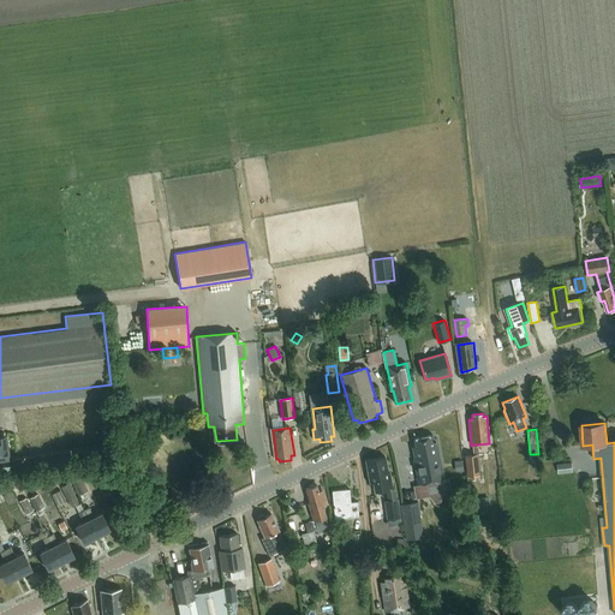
[(449,478),(443,479),(435,439),(431,440),(430,435),(413,439),(416,449),(412,449),(415,460),(413,460),(418,484),(413,485),(416,499),(429,495),(434,502),(441,501),(443,493),(452,491),(449,478)]
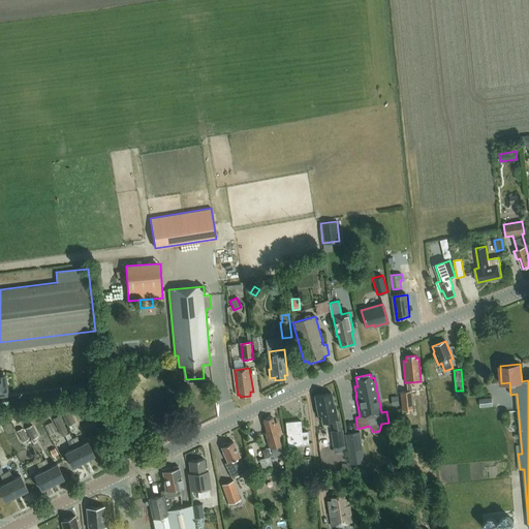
[(412,409),(410,391),(400,392),(402,410),(412,409)]
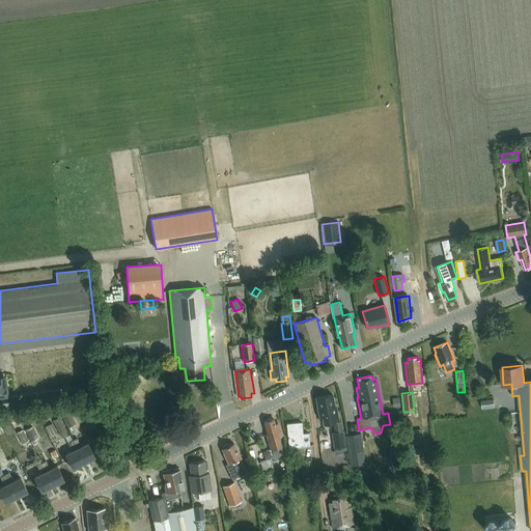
[(336,449),(346,447),(343,430),(342,430),(340,420),(339,421),(336,406),(335,406),(333,394),(315,397),(319,417),(323,417),(324,424),(327,423),(328,425),(331,425),(331,422),(333,422),(335,431),(334,431),(334,432),(333,432),(336,449)]
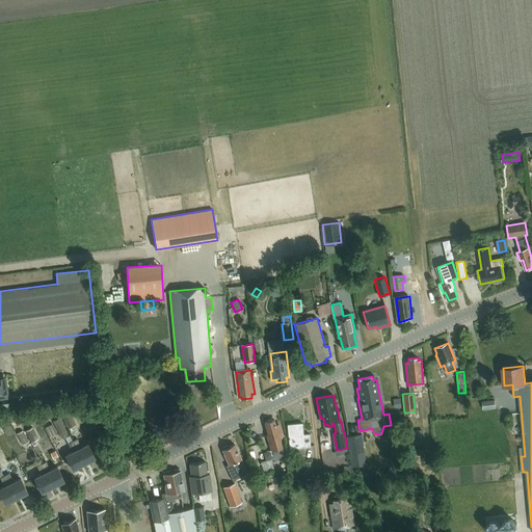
[(483,409),(497,408),(496,401),(482,402),(483,409)]
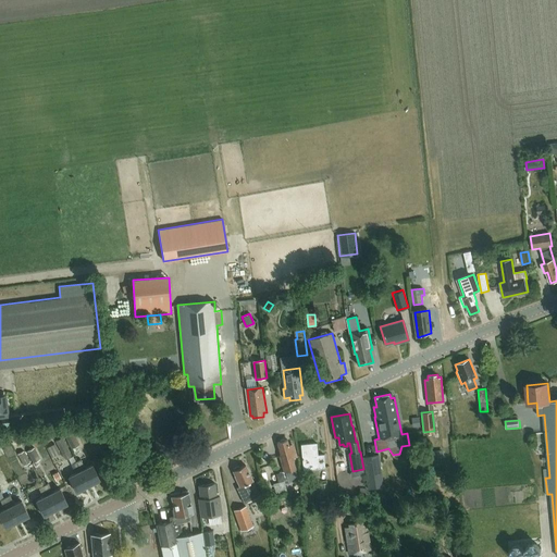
[(79,444),(73,433),(65,436),(72,448),(79,444)]
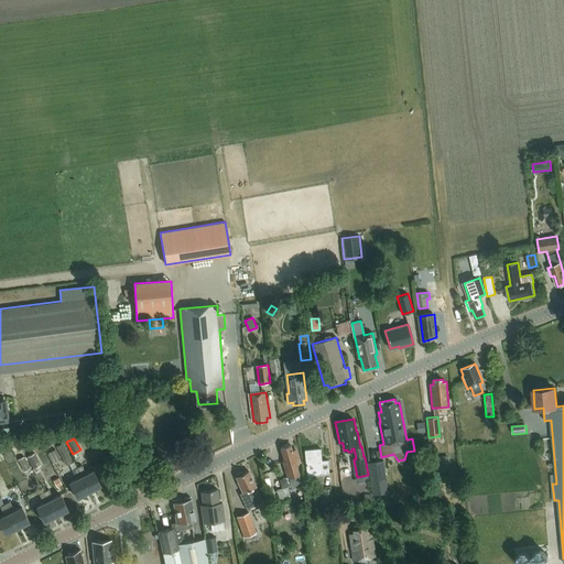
[(56,446),(66,466),(73,463),(63,443),(56,446)]
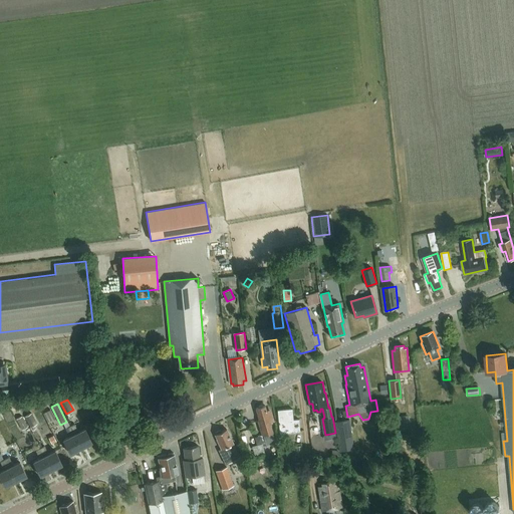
[(269,422),(272,421),(270,414),(267,415),(264,406),(255,409),(259,420),(257,421),(261,435),(272,432),(269,422)]
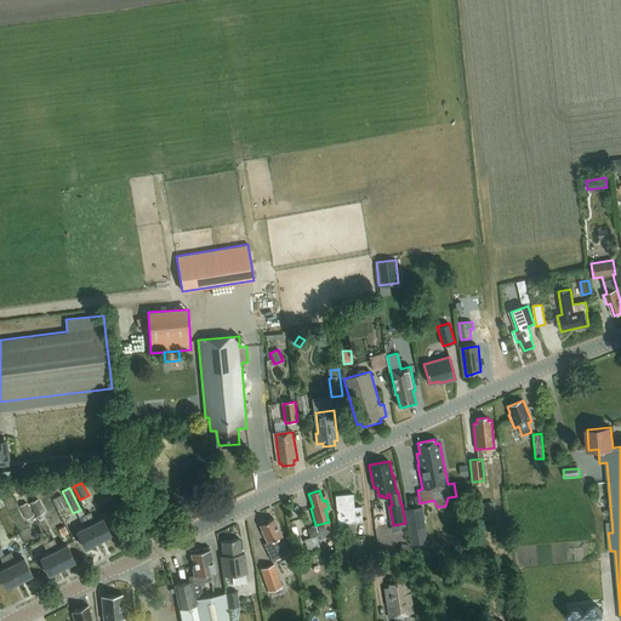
[(360,507),(354,507),(353,494),(335,496),(337,523),(354,522),(363,522),(360,507)]
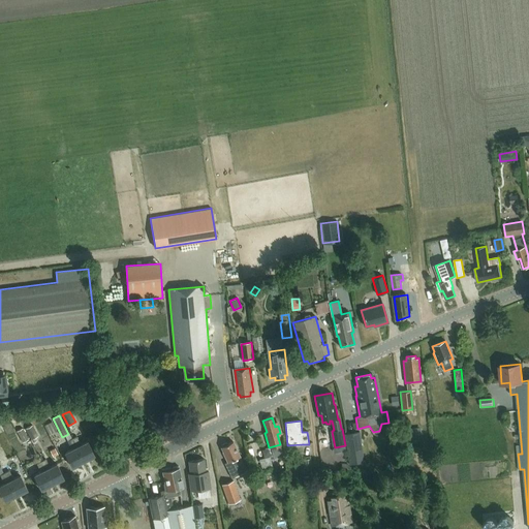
[(38,436),(32,426),(26,429),(31,439),(38,436)]
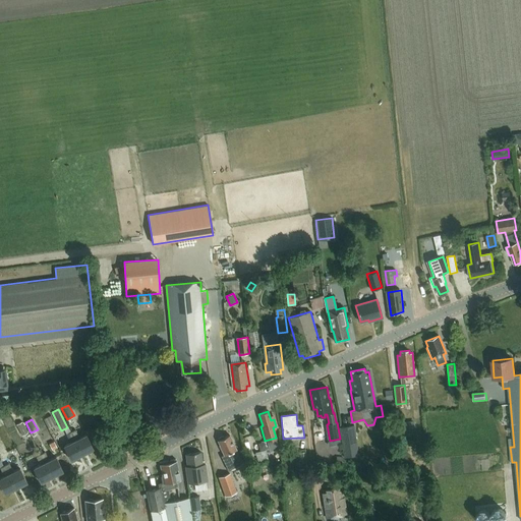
[(415,432),(414,421),(401,422),(402,433),(415,432)]
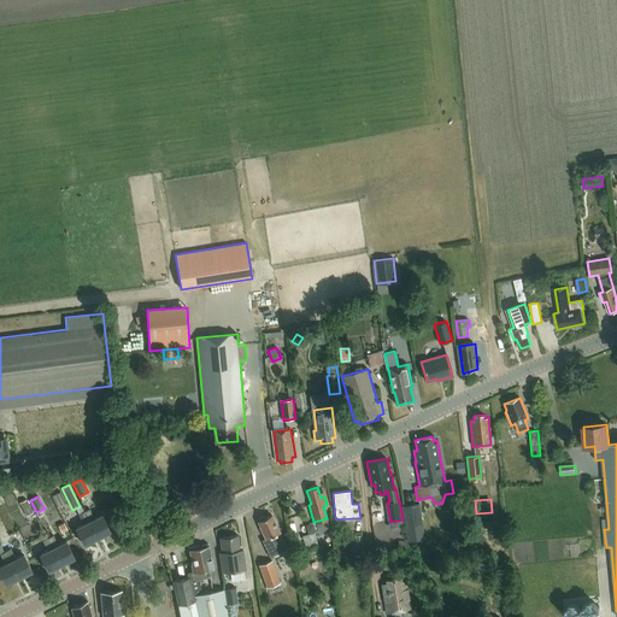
[(34,512),(27,500),(21,504),(27,516),(34,512)]
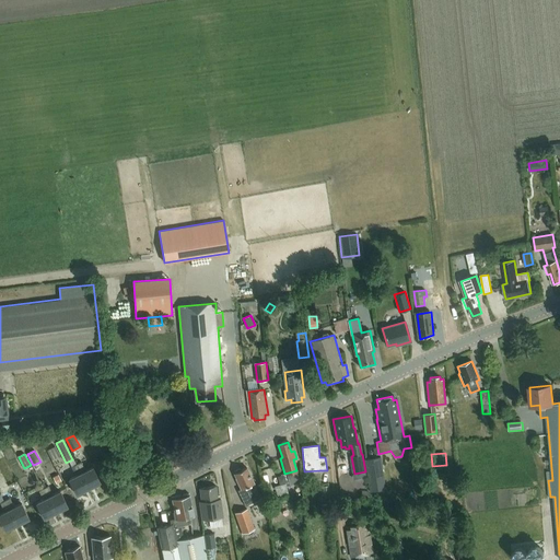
[(381,457),(364,459),(370,491),(385,489),(381,457)]
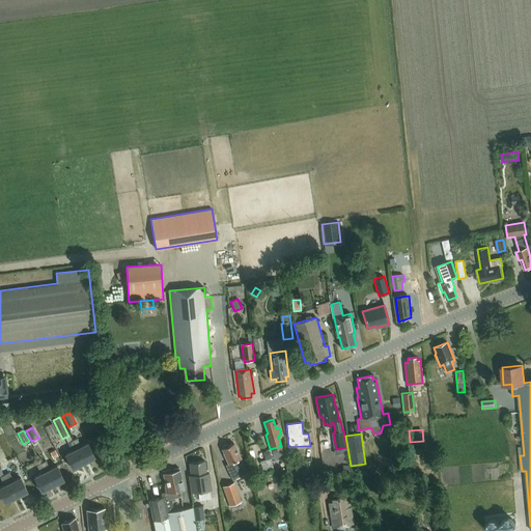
[(78,439),(74,441),(85,464),(95,457),(88,443),(82,447),(78,439)]
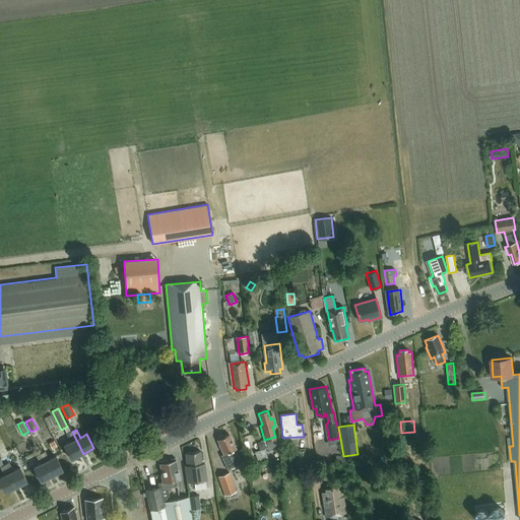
[(72,442),(65,446),(72,460),(83,454),(72,432),(68,434),(72,442)]
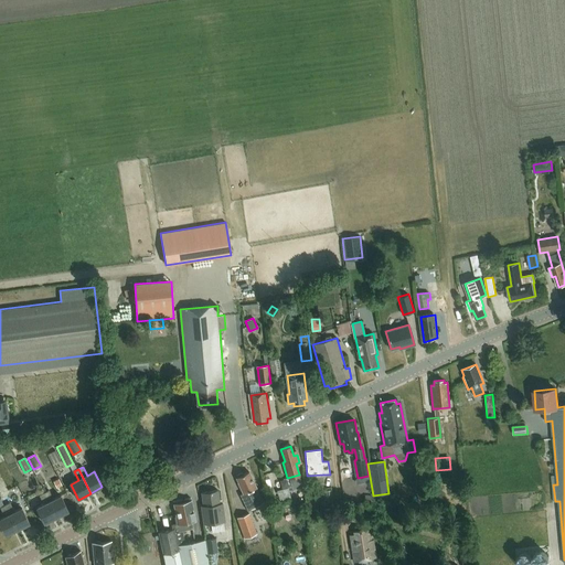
[(256,488),(248,472),(236,478),(238,482),(243,493),(240,494),(247,511),(256,507),(263,503),(263,502),(256,488)]
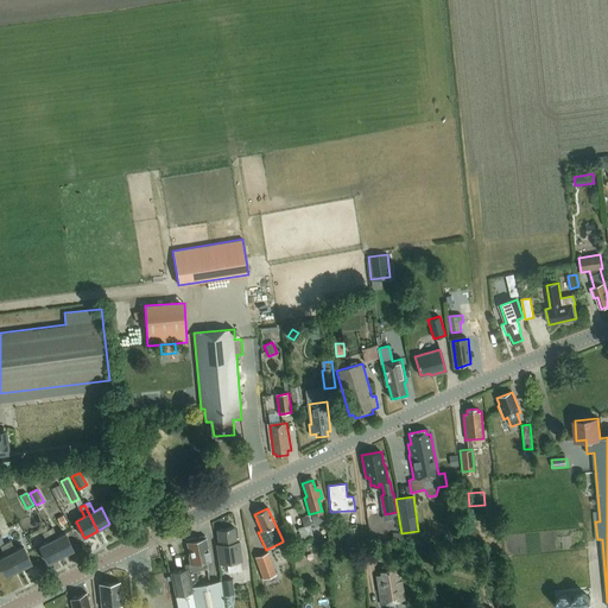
[(67,521),(63,514),(57,518),(61,525),(67,521)]
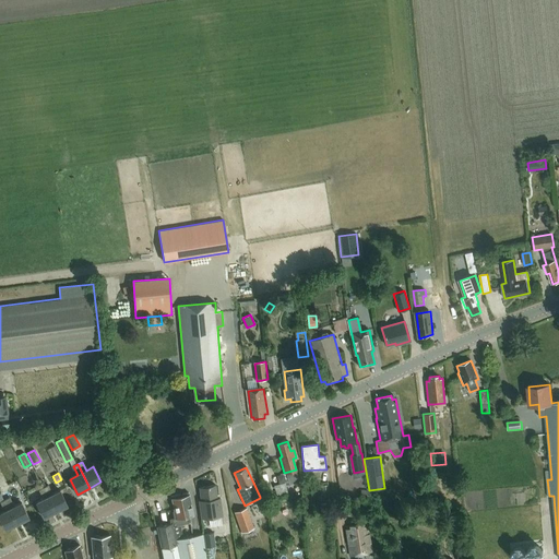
[(276,497),(288,494),(285,483),(274,486),(276,497)]
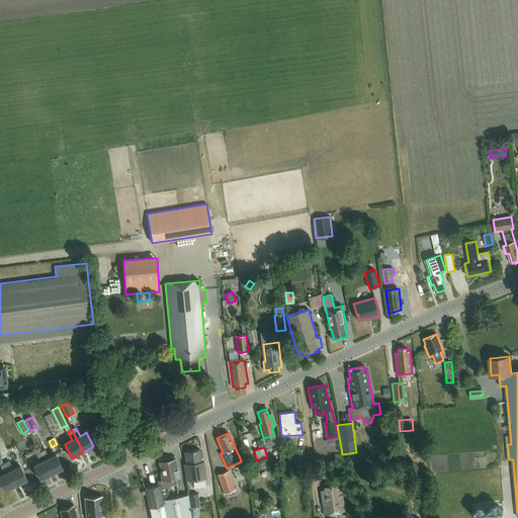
[(307,465),(306,449),(298,450),(299,465),(307,465)]
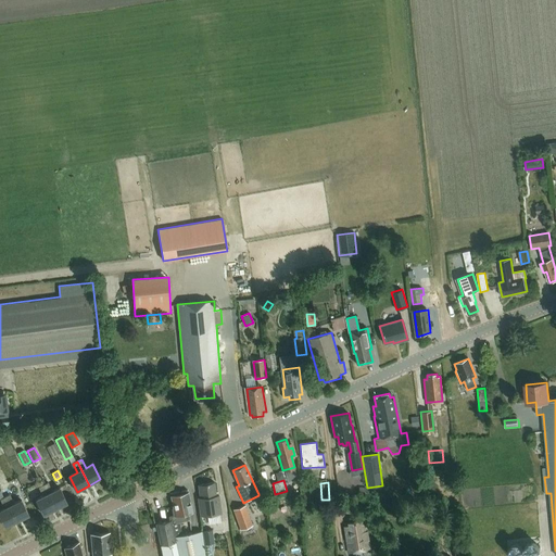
[(49,483),(43,485),(57,509),(67,503),(60,488),(52,492),(49,483)]
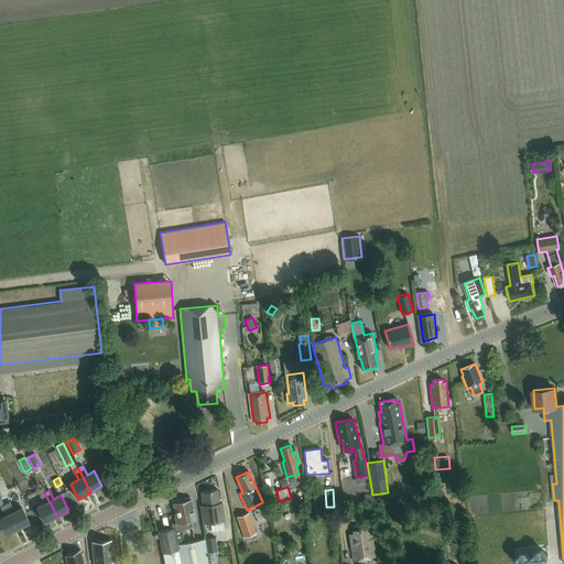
[(204,524),(225,521),(221,502),(219,502),(217,490),(202,492),(204,505),(201,506),(204,524)]
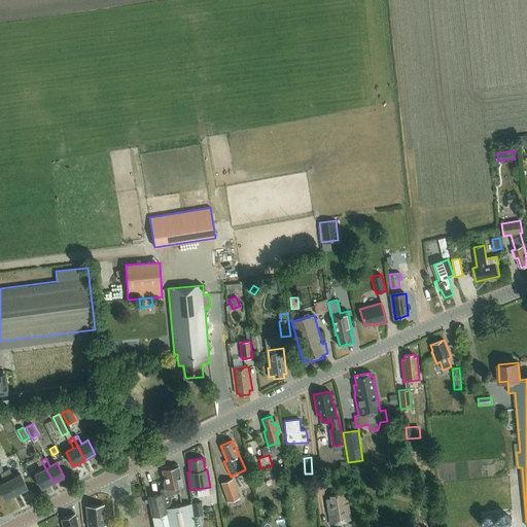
[(41,470),(35,473),(42,488),(54,483),(41,460),(37,462),(41,470)]
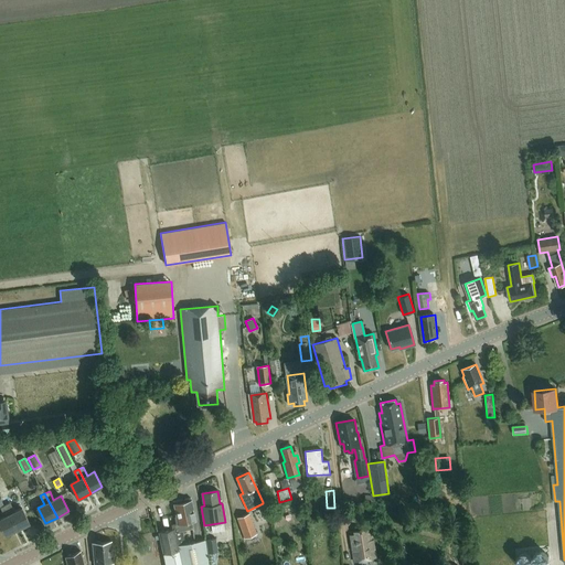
[(191,522),(195,521),(191,499),(185,500),(185,502),(183,503),(182,500),(173,502),(174,504),(178,523),(172,525),(172,529),(159,531),(164,564),(208,564),(205,541),(185,545),(182,531),(192,529),(191,522)]
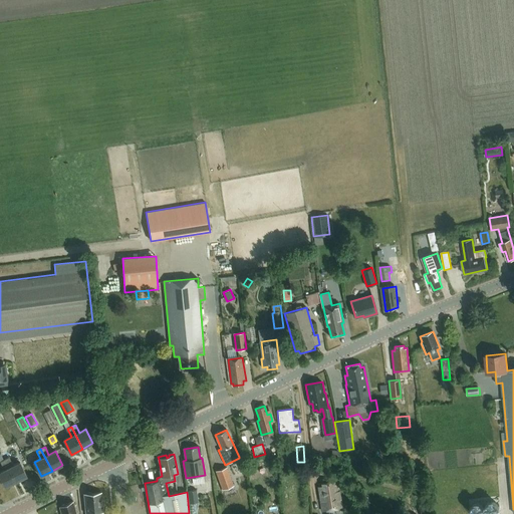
[(13,465),(9,457),(4,459),(5,460),(16,482),(27,476),(20,463),(13,465)]
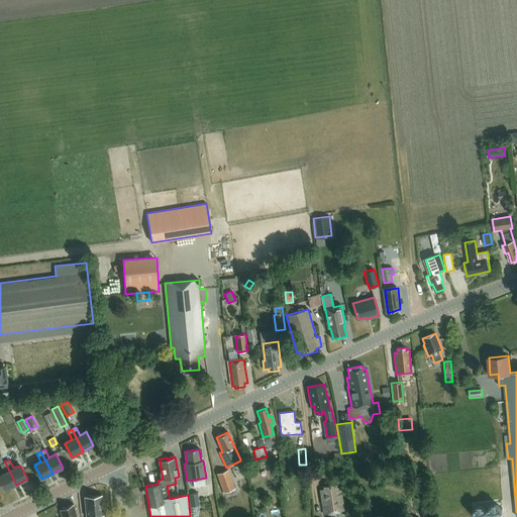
[(5,462),(4,461),(0,463),(0,464),(4,473),(0,475),(0,481),(5,491),(16,485),(5,462)]
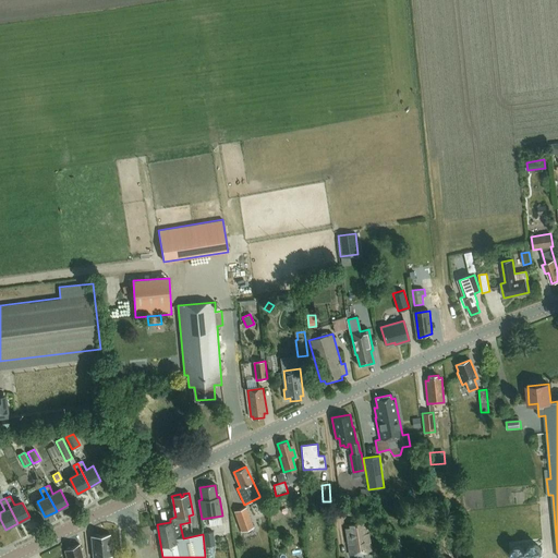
[(242,532),(255,528),(247,508),(235,512),(242,532)]
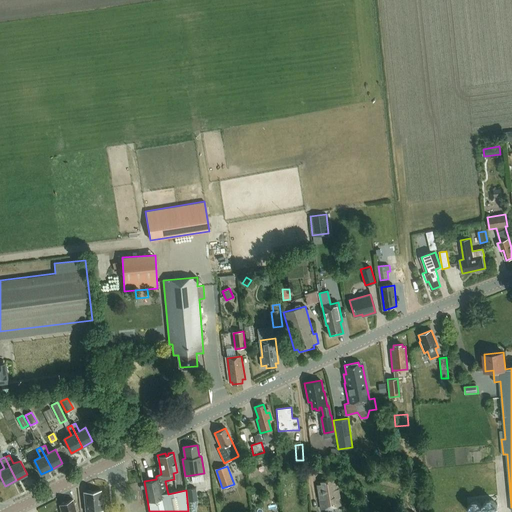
[(321,485),(316,485),(321,510),(325,509),(325,511),(333,511),(336,511),(335,507),(340,506),(335,479),(320,481),(321,485)]
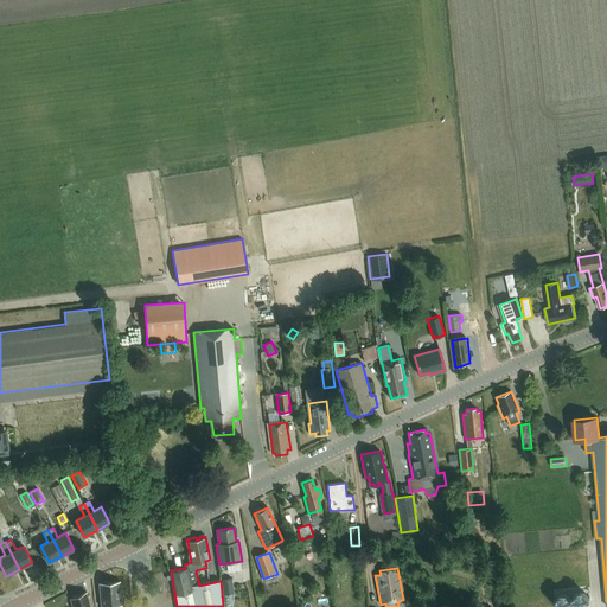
[(235,593),(232,579),(223,580),(225,594),(235,593)]
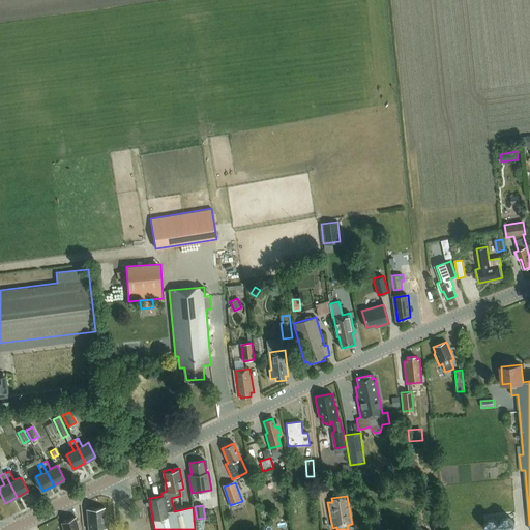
[(92,529),(106,528),(104,508),(87,509),(89,529),(92,529)]
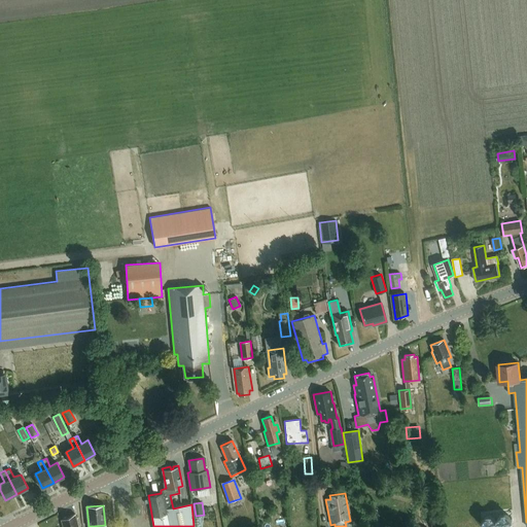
[(78,526),(75,515),(61,520),(63,526),(78,526)]
